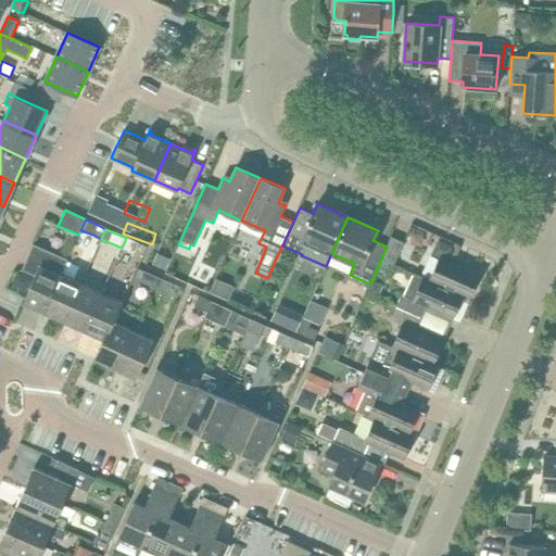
[(394,263),(404,242),(391,236),(387,247),(382,256),(394,263)]
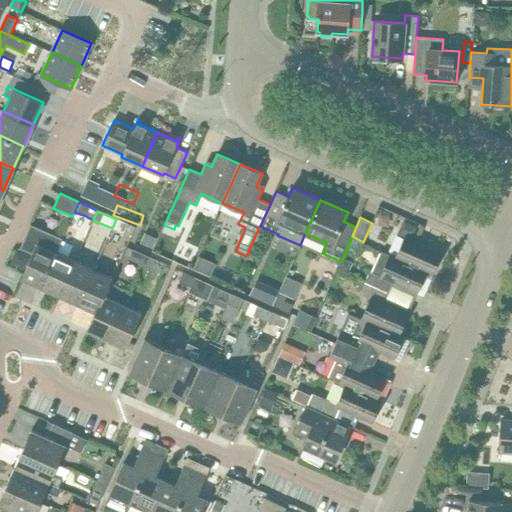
[(123,233),(127,224),(116,219),(112,228),(123,233)]
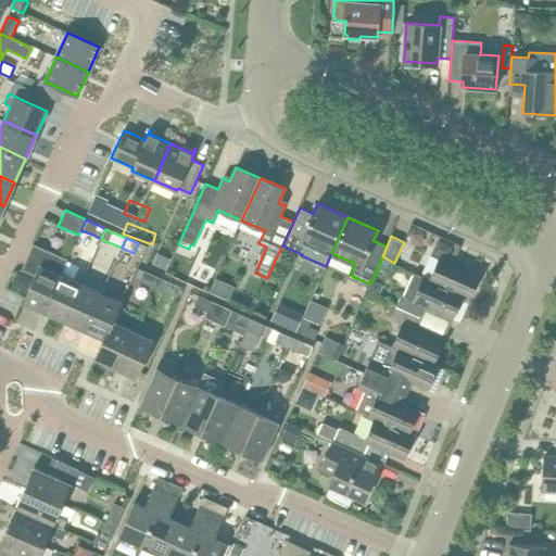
[(43,313),(61,275),(60,274),(66,258),(33,243),(22,269),(36,275),(23,303),(43,313)]
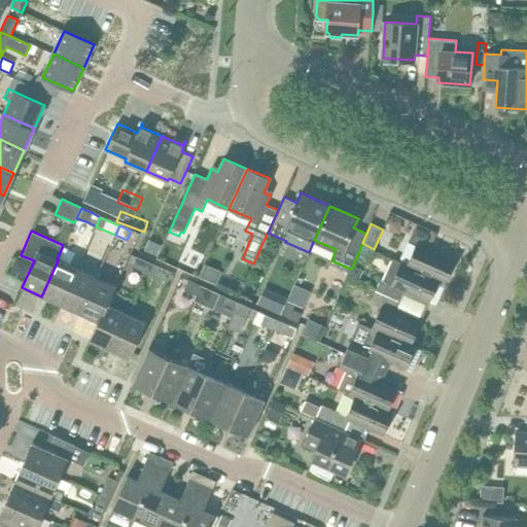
[(445,283),(454,260),(417,244),(408,266),(407,267),(445,283)]
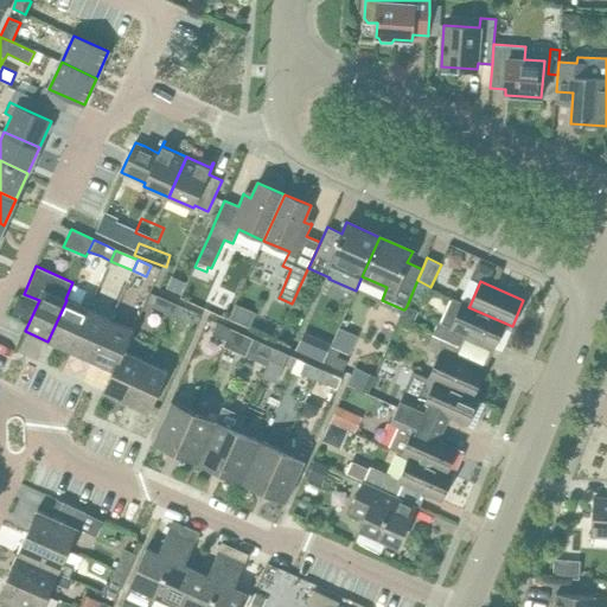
[(166,313),(171,304),(157,298),(152,307),(166,313)]
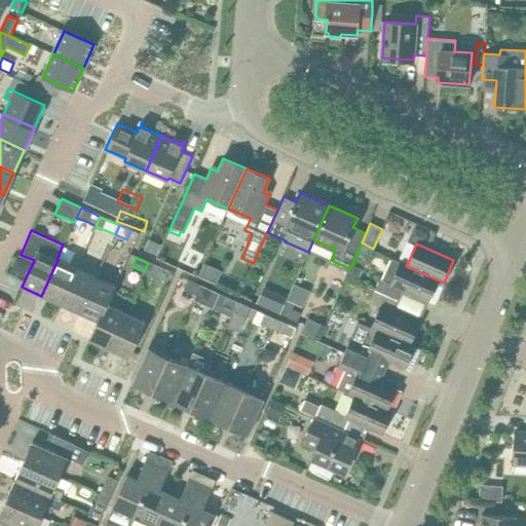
[(61,304),(76,268),(58,260),(41,296),(61,304)]
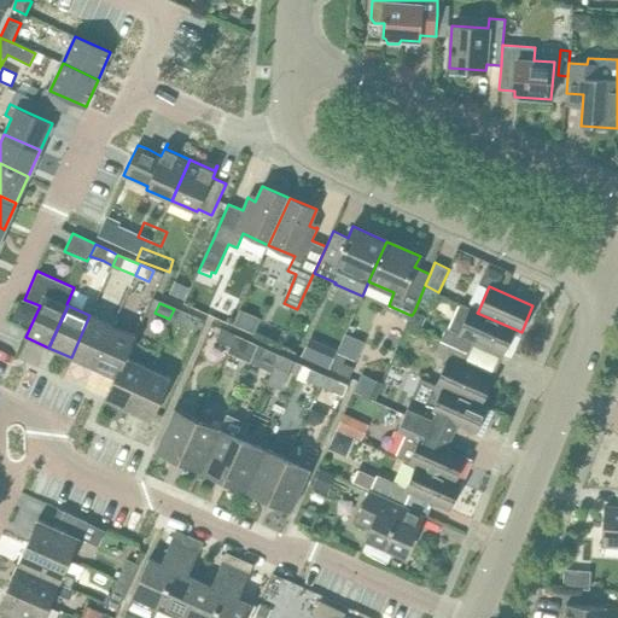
[(471,309),(460,305),(449,330),(447,328),(442,342),(454,347),(467,353),(472,340),(511,356),(522,332),(477,313),(478,312),(471,308),(471,309)]
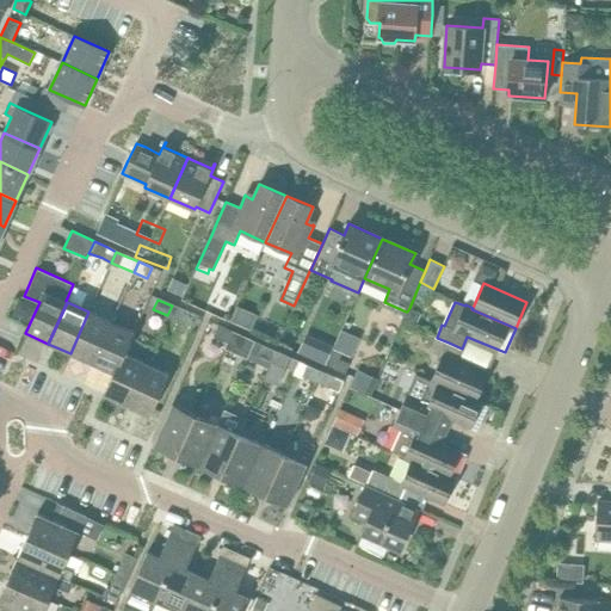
[(183,322),(186,312),(172,306),(167,315),(183,322)]
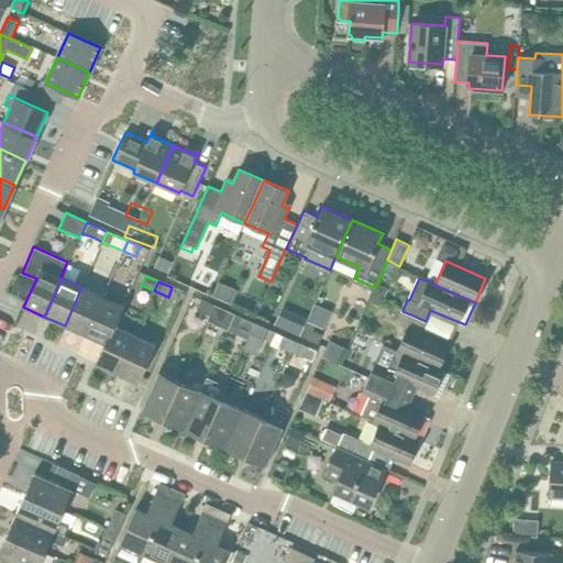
[(388,288),(377,284),(375,287),(374,287),(371,295),(383,300),(388,288)]
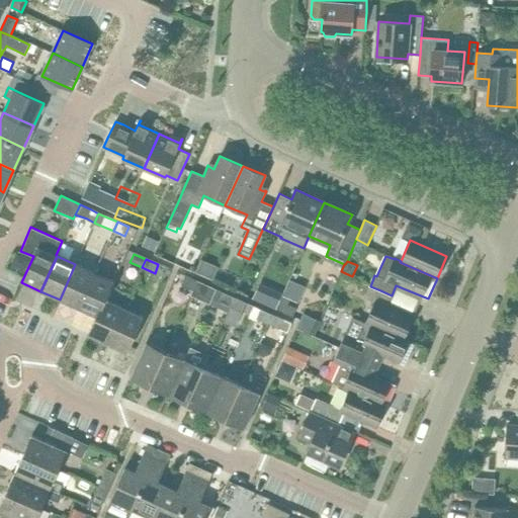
[(79,308),(94,272),(75,264),(60,299),(79,308)]
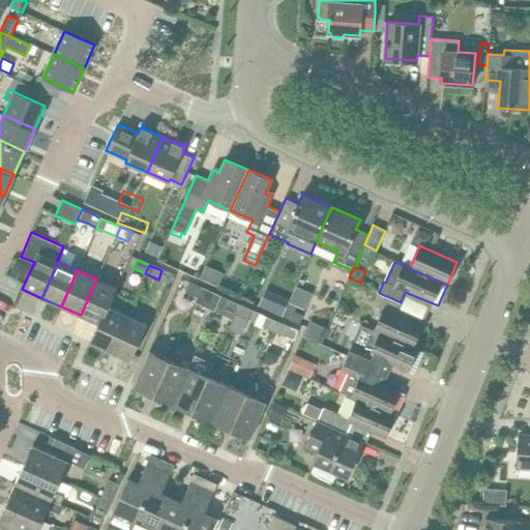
[(108,306),(116,288),(96,278),(81,315),(98,323),(99,323),(108,305),(108,306)]
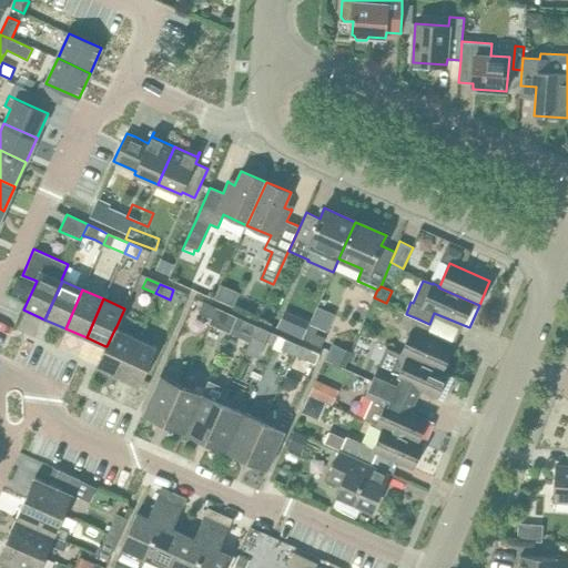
[(331,298),(326,316),(343,321),(347,303),(331,298)]
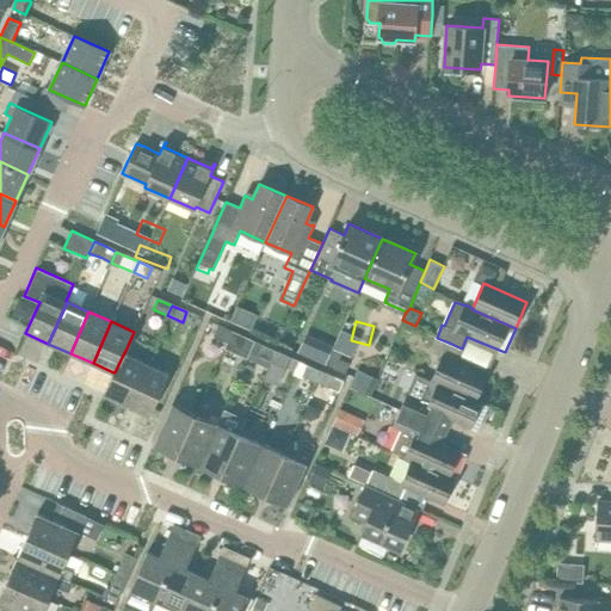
[(228,343),(233,332),(220,326),(214,337),(227,343),(228,343)]
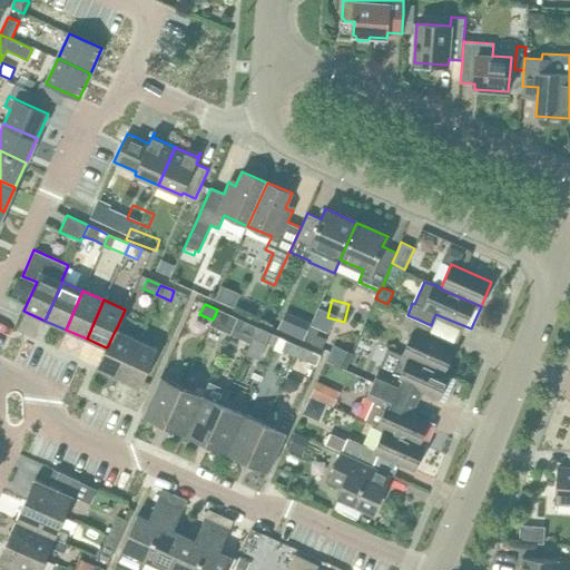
[(271,323),(275,312),(266,307),(262,320),(271,323)]
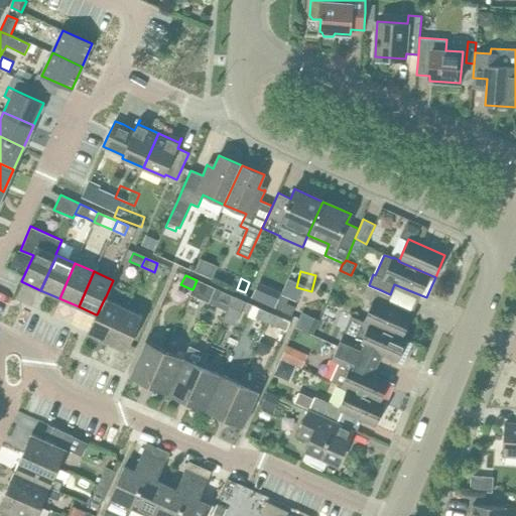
[(209,302),(215,288),(197,280),(192,289),(191,289),(189,294),(209,302)]
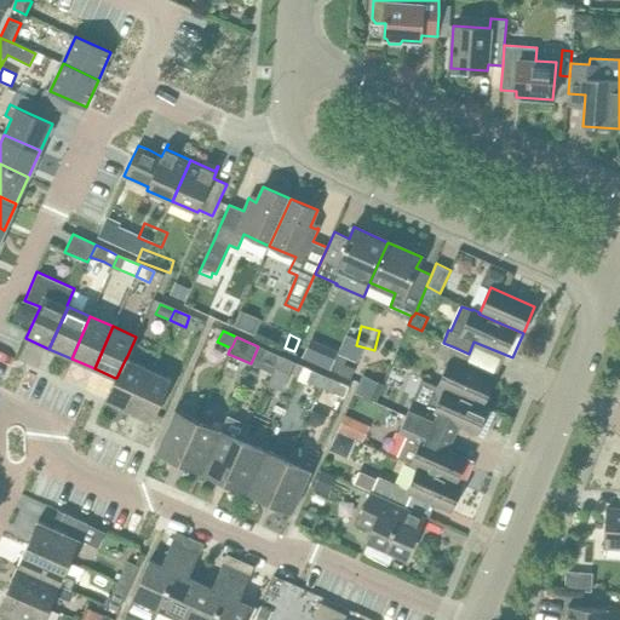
[(438,385),(438,386),(482,405),(489,408),(500,383),(494,380),(463,366),(469,354),(455,348),(438,385)]
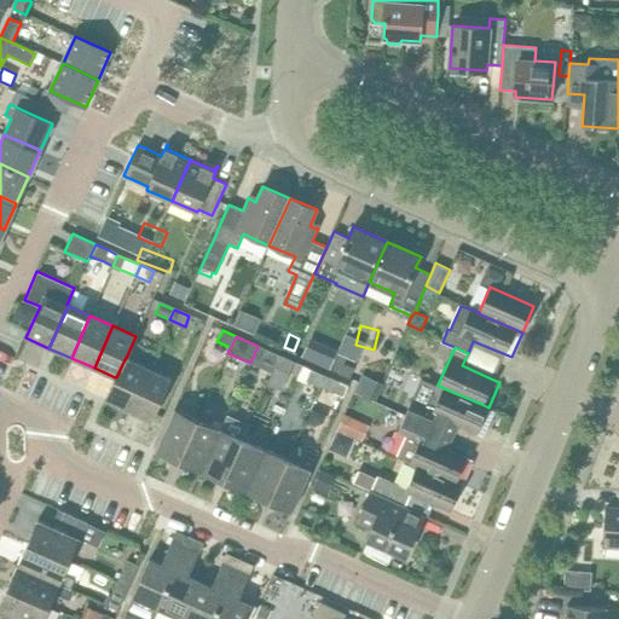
[(275,368),(281,356),(267,350),(262,362),(275,368)]
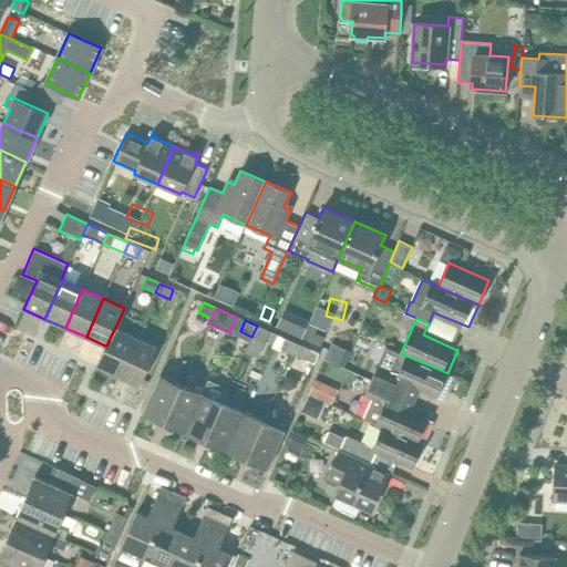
[(266,343),(270,332),(257,326),(251,337),(266,343)]
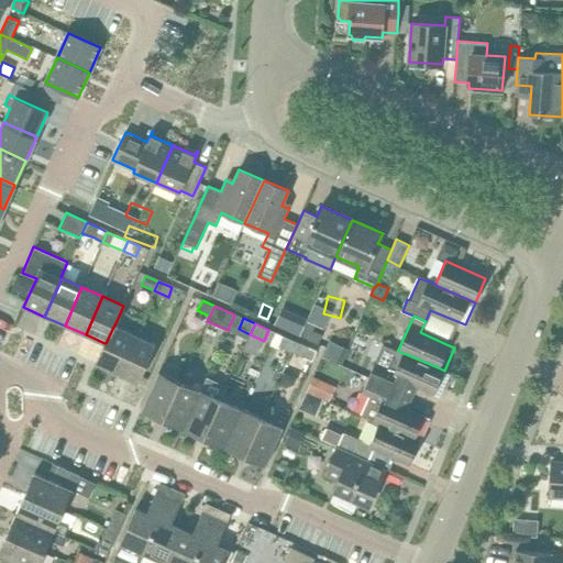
[(134,334),(114,326),(114,324),(106,343),(105,343),(96,363),(117,373),(134,334)]
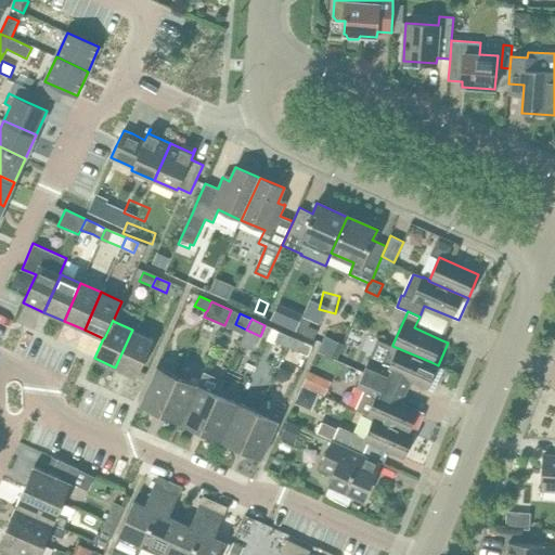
[(313,339),(318,331),(301,323),(297,332),(313,339)]
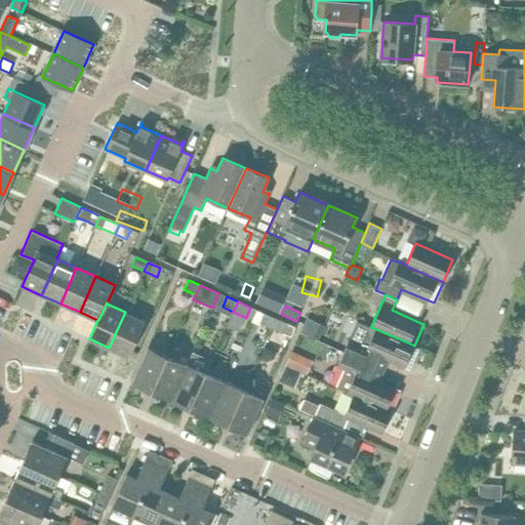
[(129,357),(137,337),(146,320),(125,312),(109,348),(129,357)]
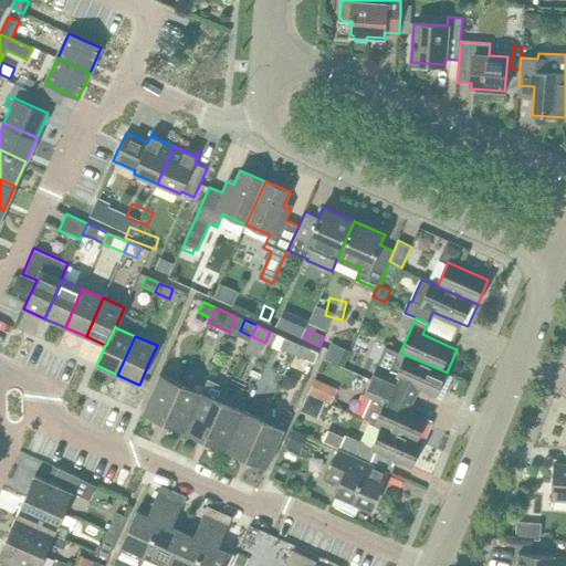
[(293,355),(299,344),(285,338),(281,349),(293,355)]
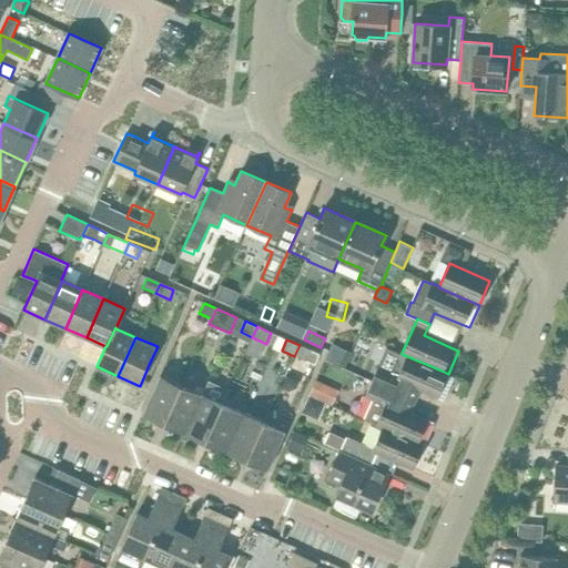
[(74,342),(66,364),(78,368),(85,347),(74,342)]
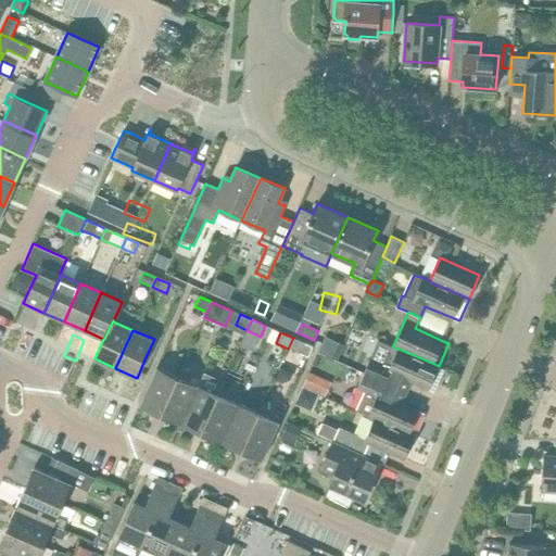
[(332,348),(337,340),(325,335),(320,342),(332,348)]
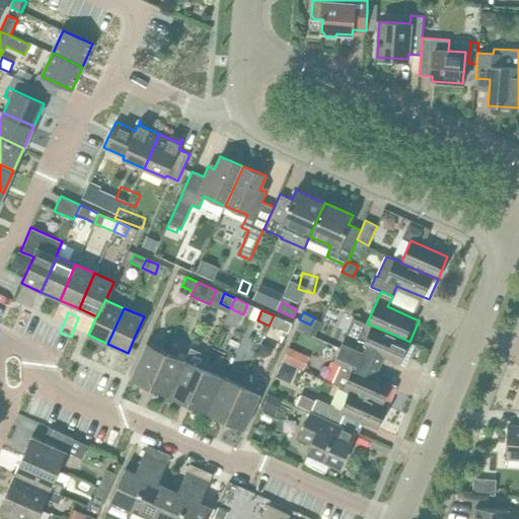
[(288,332),(292,323),(274,315),(269,325),(288,332)]
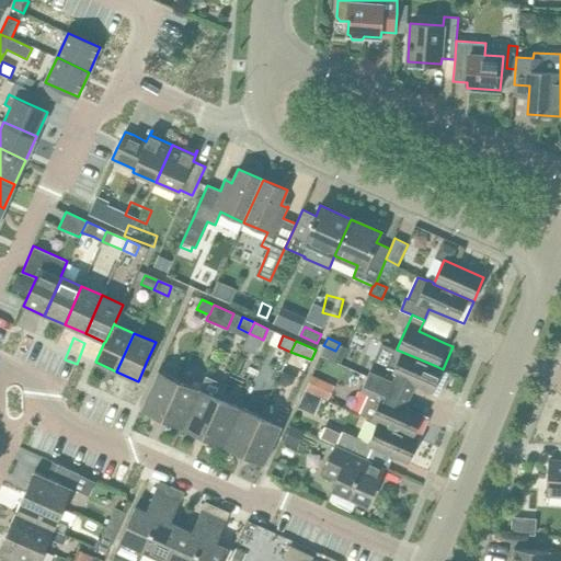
[(374,362),(367,376),(399,390),(410,396),(415,385),(416,386),(432,392),(438,396),(448,371),(443,369),(436,366),(397,350),(388,368),(374,362)]
